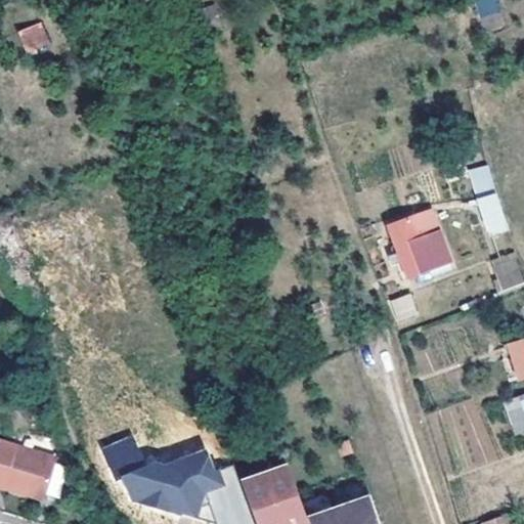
[(496,0),(474,0),(481,17),(500,9),(496,0)]
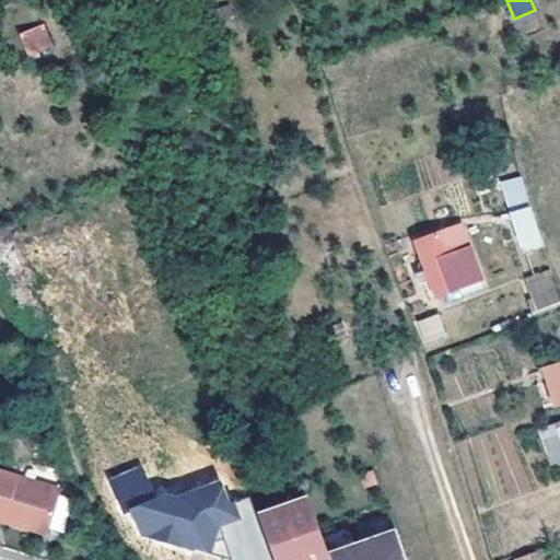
[(32,55),(51,47),(43,24),(23,32),(32,55)]
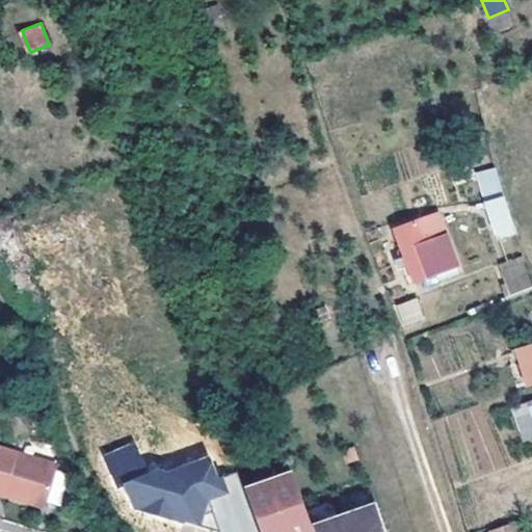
[(495,166),(474,173),(481,198),(502,192),(495,166)]
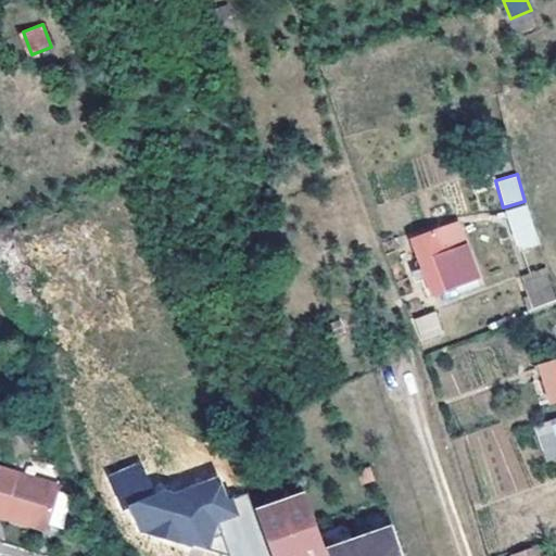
[(515,210),(527,250),(547,244),(534,204),(515,210)]
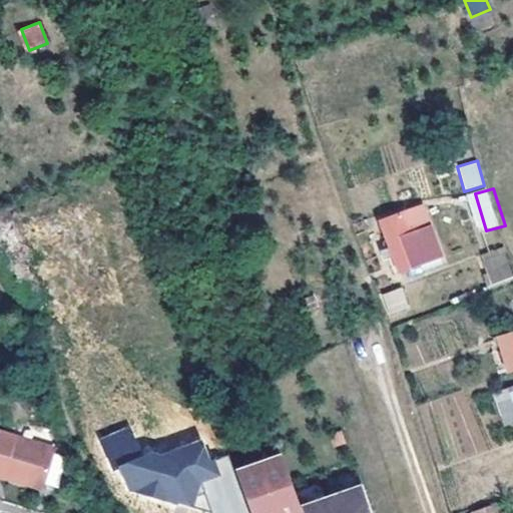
[(401,276),(442,261),(423,207),(399,214),(382,223),(401,276)]
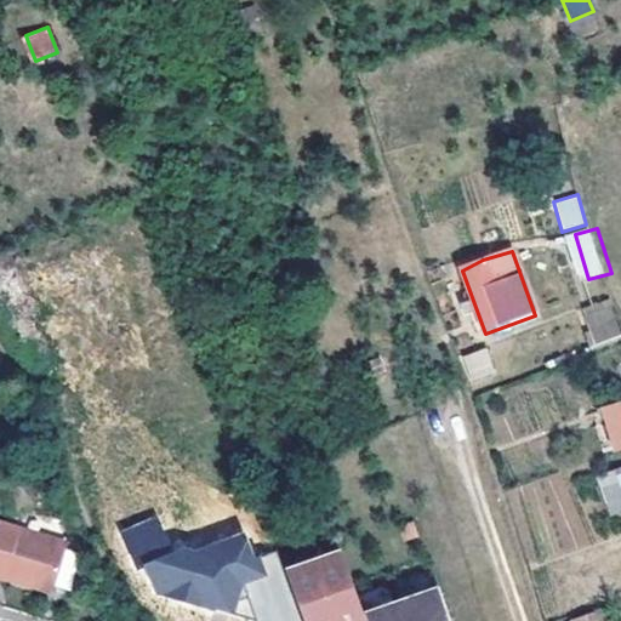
[(593,346),(620,336),(620,334),(609,300),(581,308),(593,346)]
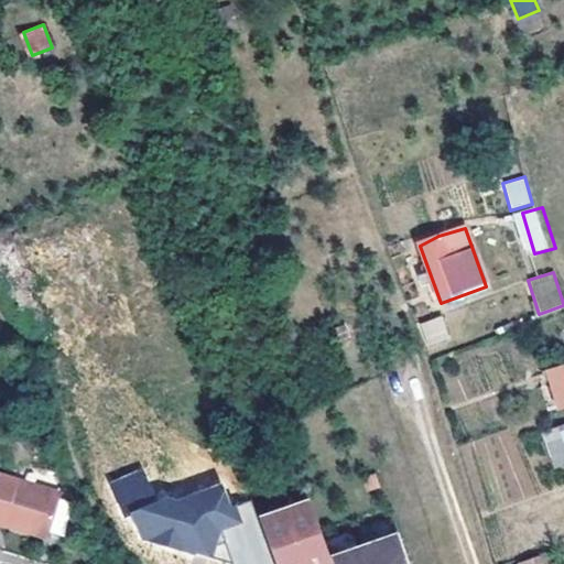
[(427,351),(452,343),(442,315),(418,324),(427,351)]
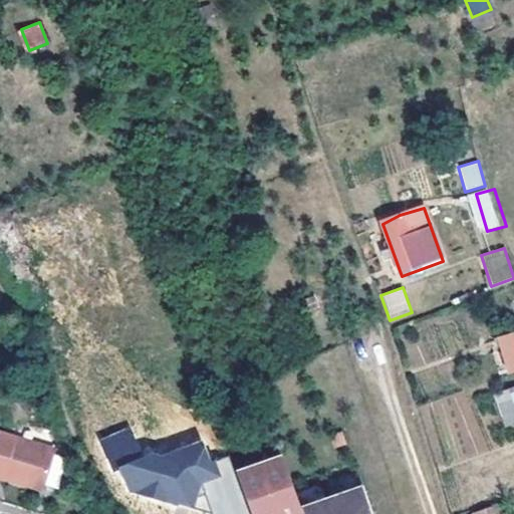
[(509,372),(513,369),(513,331),(497,336),(509,372)]
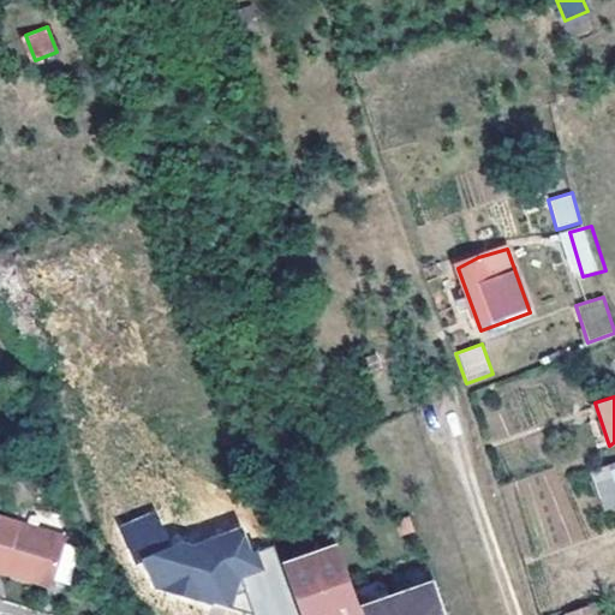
[(614,461),(590,471),(603,512),(614,507),(614,461)]
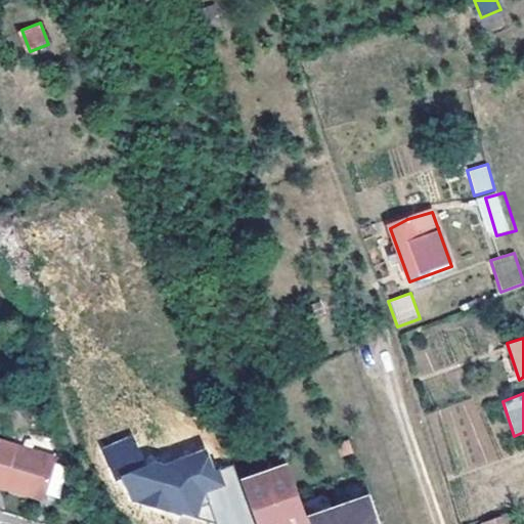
[(216,523),(255,523),(239,479),(232,466),(216,472),(205,448),(166,466),(151,461),(146,463),(132,436),(100,447),(117,481),(124,478),(133,504),(216,523)]
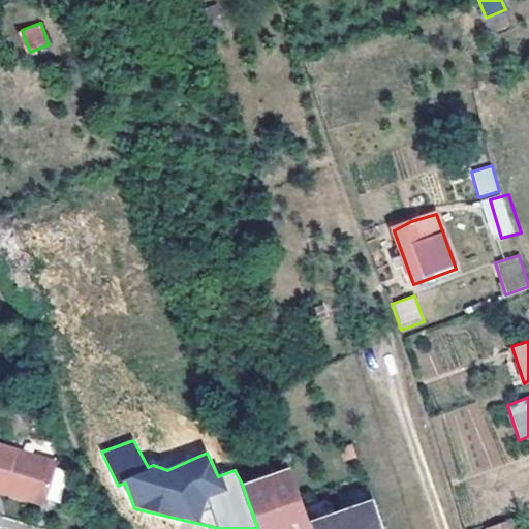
[(0,448),(0,489),(43,502),(56,462),(1,446),(0,448)]
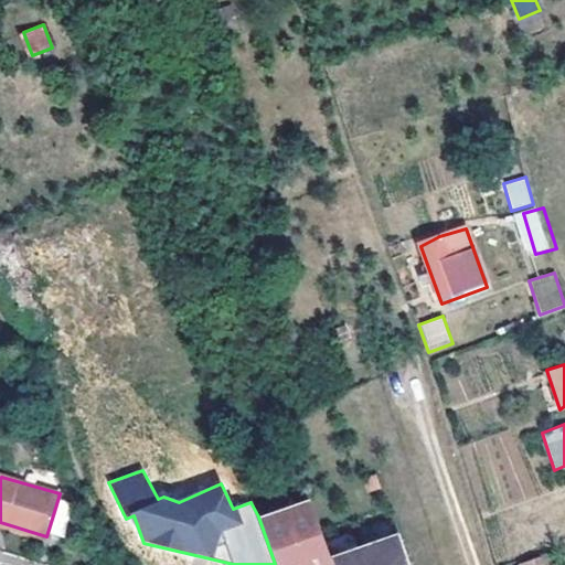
[(309,499),(258,516),(275,564),(332,564),(331,560),(324,541),(309,499)]
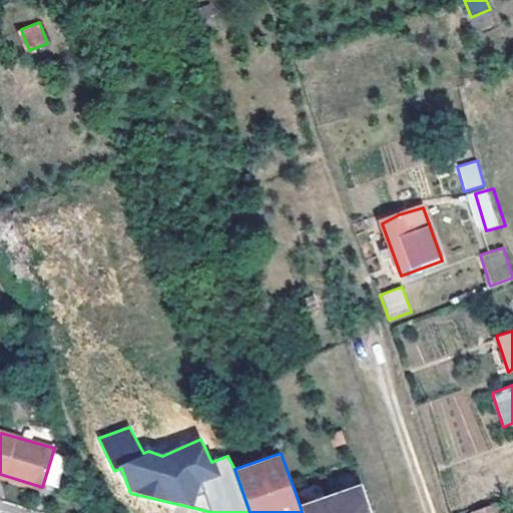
[(371,512),(370,510),(362,486),(301,508),(302,512),(371,512)]
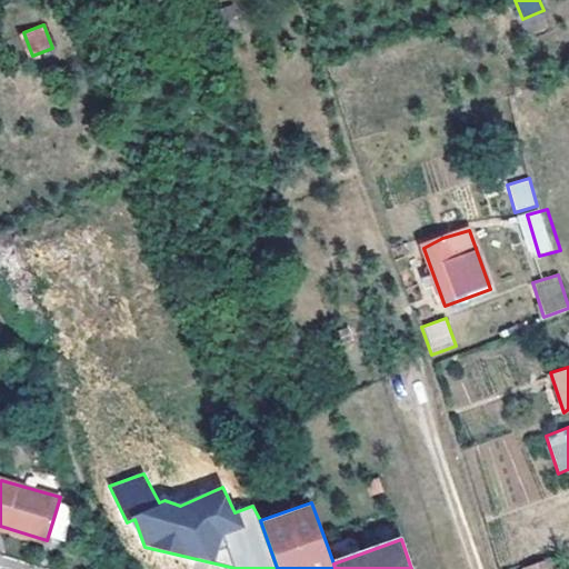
All buildings are outlined.
